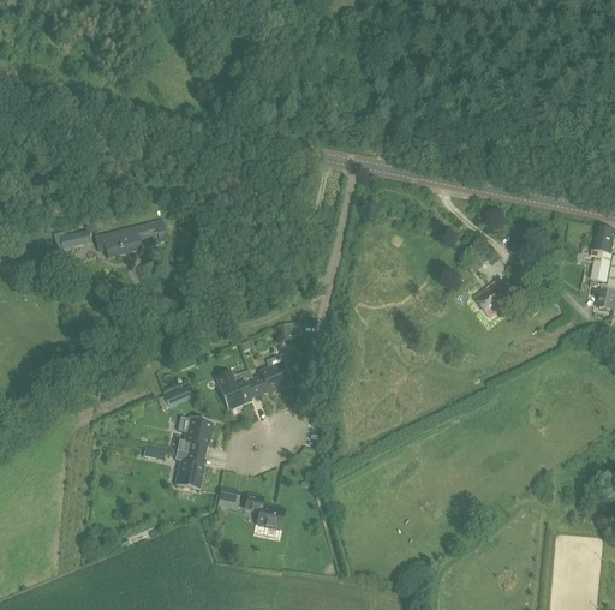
[(213,65),(231,87),(239,79),(221,58),(213,65)]
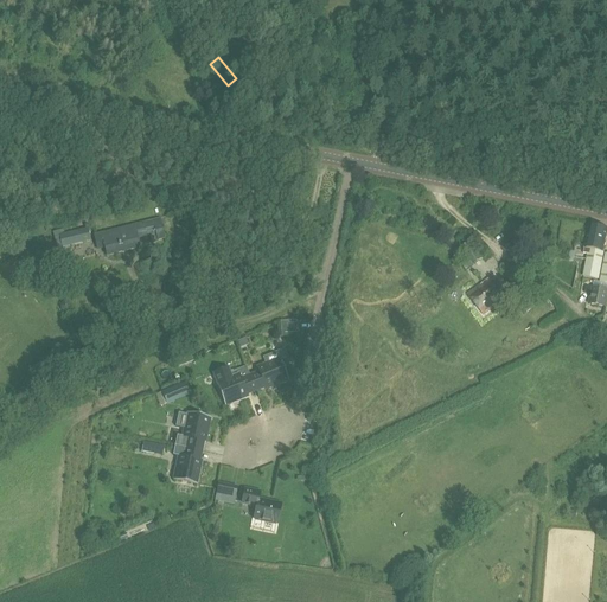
[(104,244),(106,250),(139,242),(138,235),(155,230),(158,237),(166,235),(160,213),(94,230),(97,247),(104,244)]
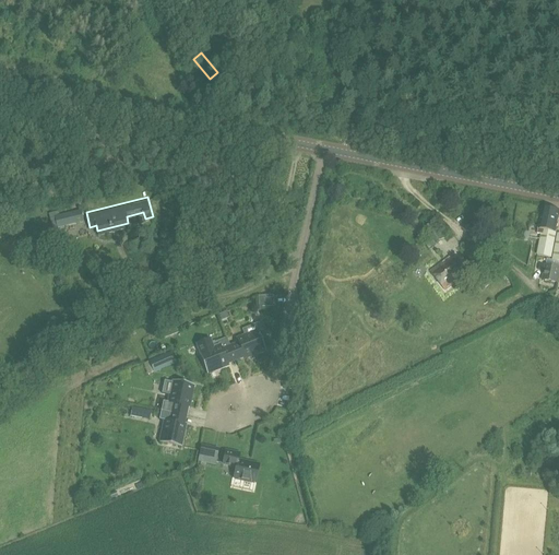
[(271,212),(277,214),(280,201),(273,200),(271,212)]
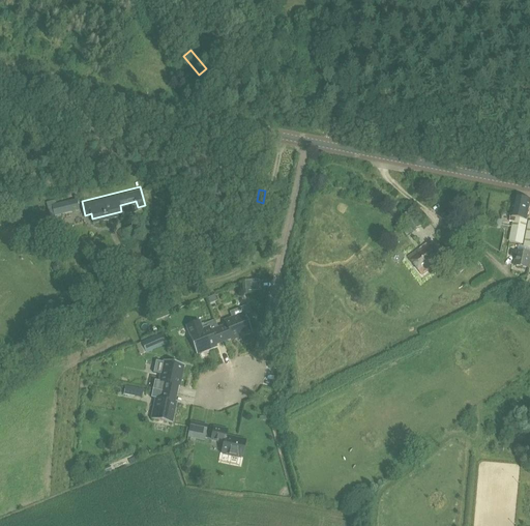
[(508,238),(523,241),(527,216),(529,201),(529,195),(514,193),(510,213),(509,218),(512,218),(508,238)]
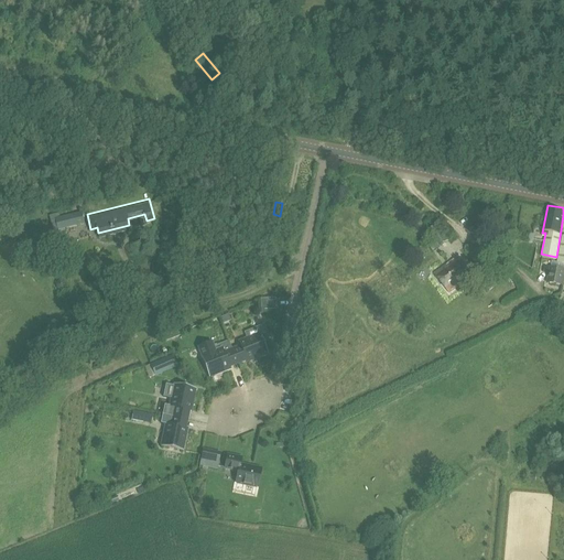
[(54,214),(57,227),(85,219),(82,207),(54,214)]
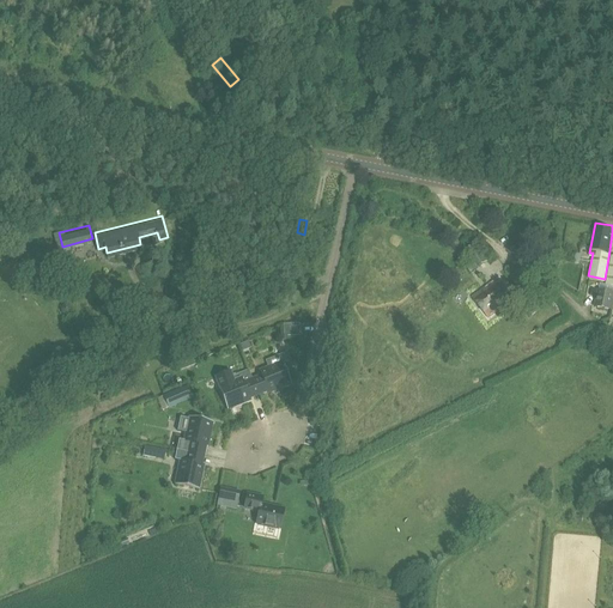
[(473,292),(489,314),(514,295),(498,274),(473,292)]
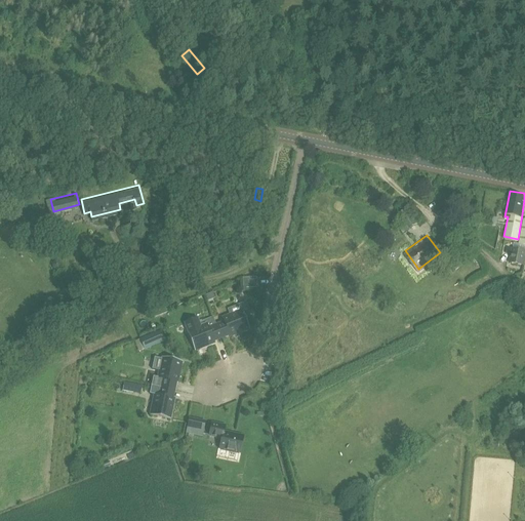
[(509,259),(524,263),(524,258),(524,247),(512,245),(509,259)]
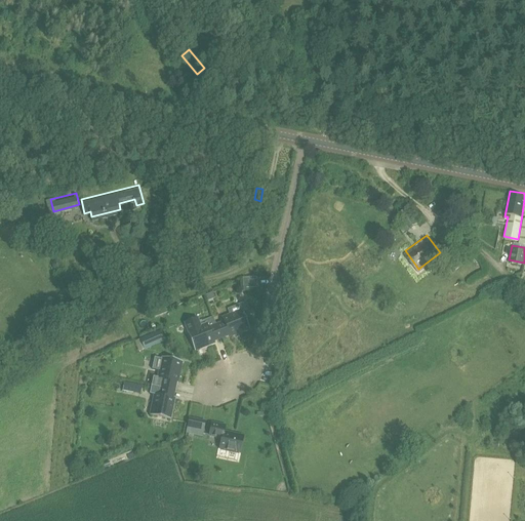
[(447,258),(454,268),(463,259),(457,251),(447,258)]
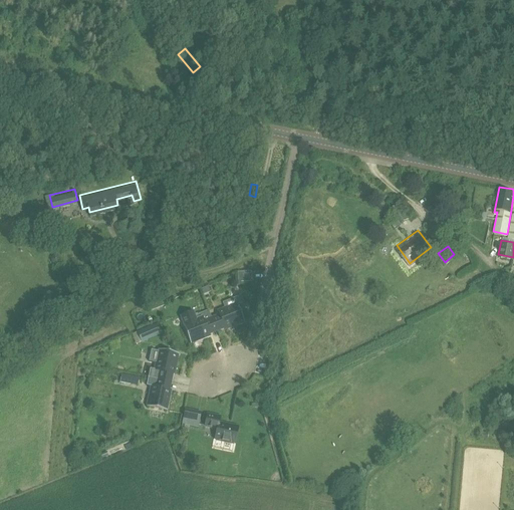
[(59,258),(60,255),(58,252),(55,251),(52,253),(51,256),(52,259),(56,260),(59,258)]
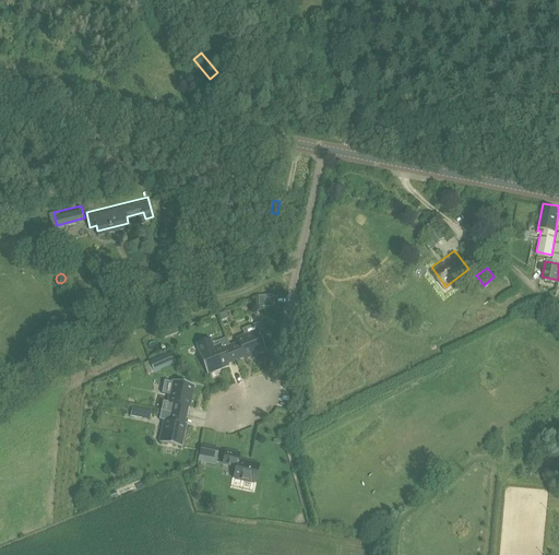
[(84,295),(95,296),(95,287),(84,287),(84,295)]
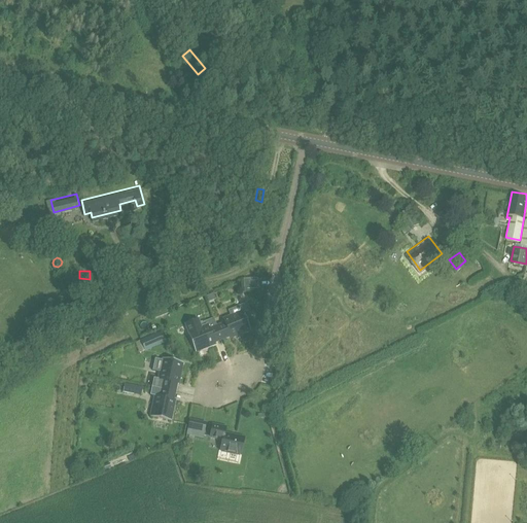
[(257,276),(243,277),(244,286),(258,286),(257,276)]
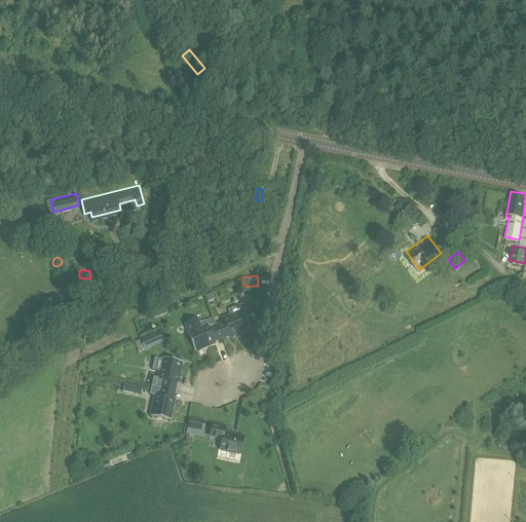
[(217,322),(221,333),(228,330),(230,333),(249,326),(250,327),(245,313),(251,311),(247,299),(228,306),(231,312),(223,315),(224,319),(217,322)]
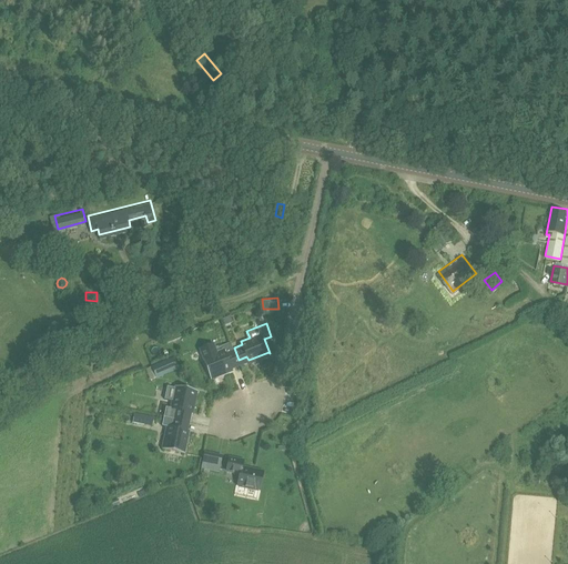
[(181,334),(179,328),(165,332),(169,339),(181,334)]
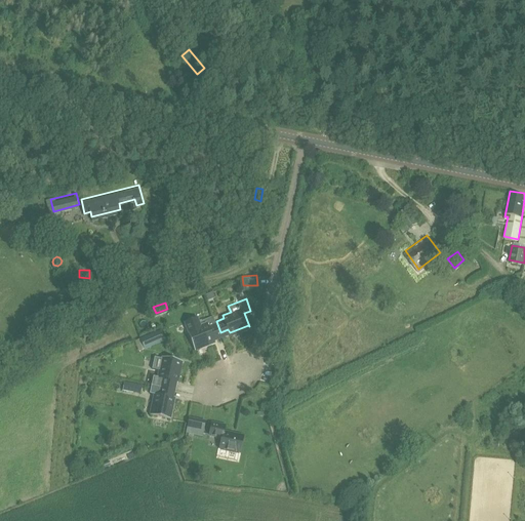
[(212,335),(220,332),(216,321),(208,324),(207,321),(201,323),(199,319),(186,324),(188,327),(187,327),(195,348),(195,347),(214,338),(212,335)]
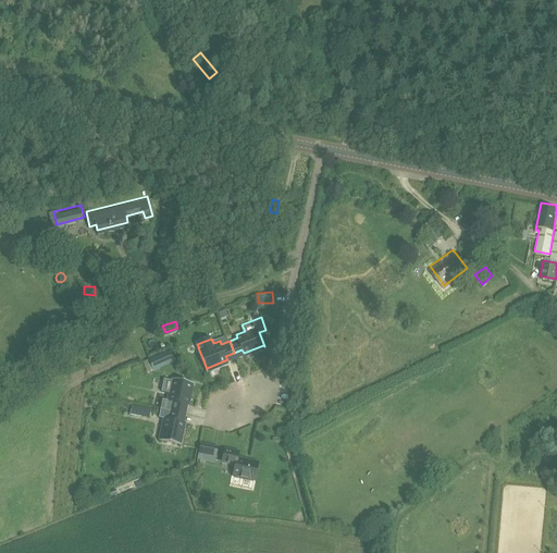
[(148,356),(152,368),(172,359),(168,347),(148,356)]
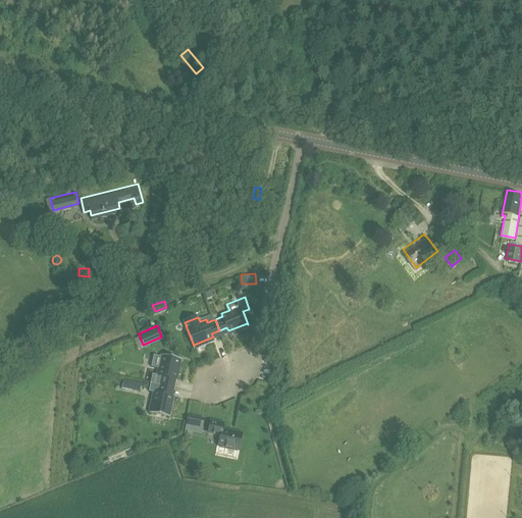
[(151,379),(159,380),(170,383),(172,375),(176,376),(180,356),(181,357),(181,356),(160,352),(161,353),(157,371),(152,370),(151,379)]
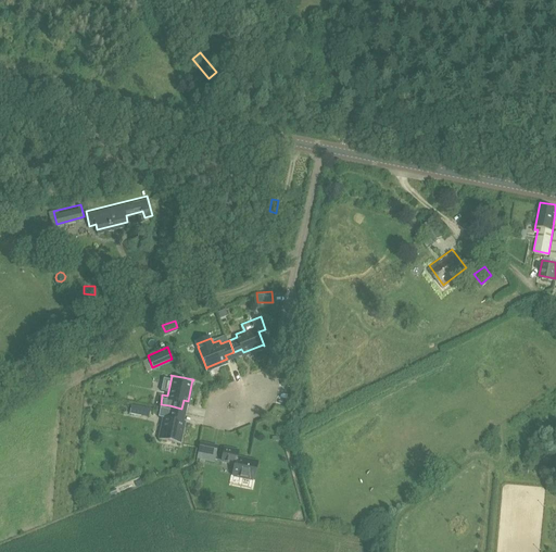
[(129,411),(149,415),(151,406),(131,402),(129,411)]
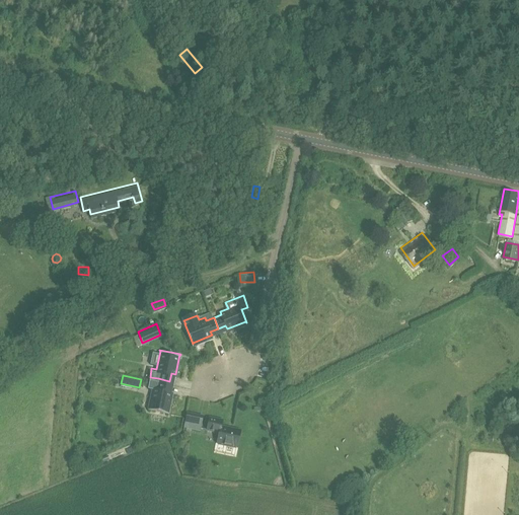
[(169,381),(158,378),(157,387),(153,386),(149,407),(148,407),(168,412),(168,411),(167,411),(171,390),(168,389),(169,381)]
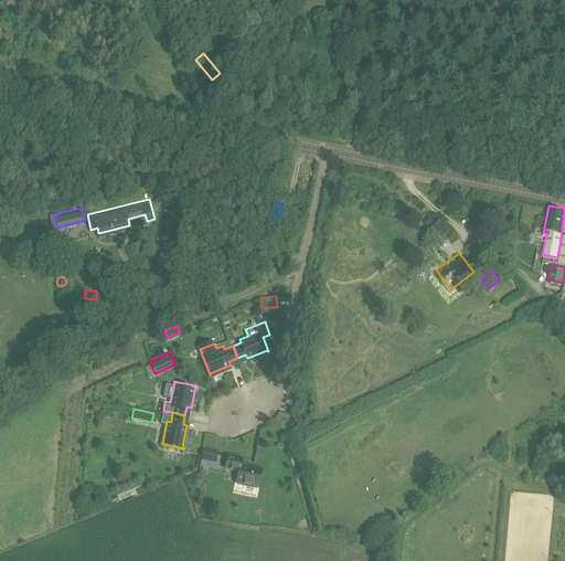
[(201,463),(219,467),(222,451),(204,446),(201,463)]
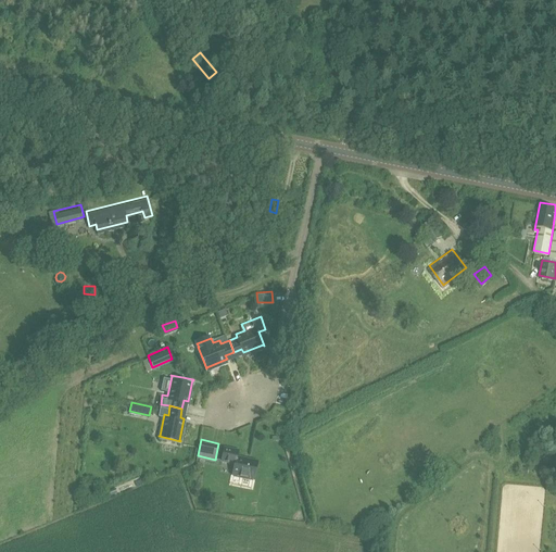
[(232,472),(254,476),(257,458),(237,454),(238,447),(225,444),(223,458),(236,460),(232,472)]
